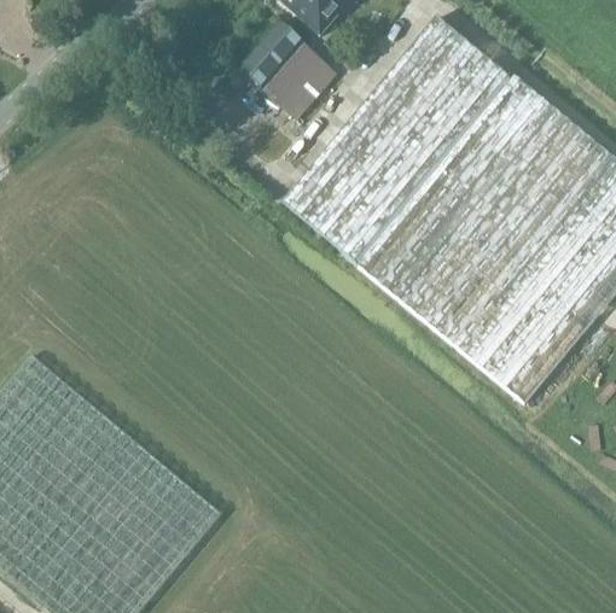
[(282,0),(321,35),(348,7),(347,6),(338,0),(282,0)]
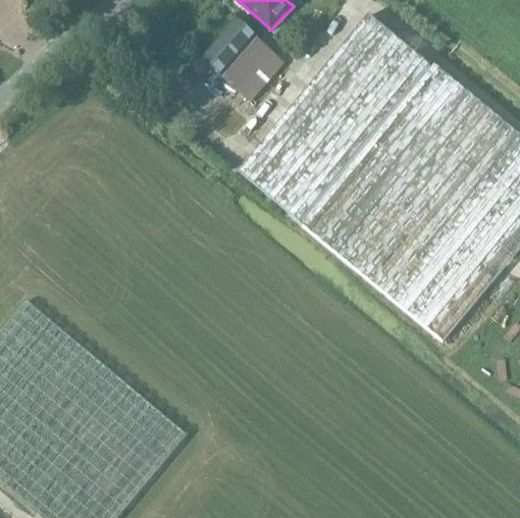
[(519,138),(372,15),(242,171),(445,341),(519,249),(519,138)]
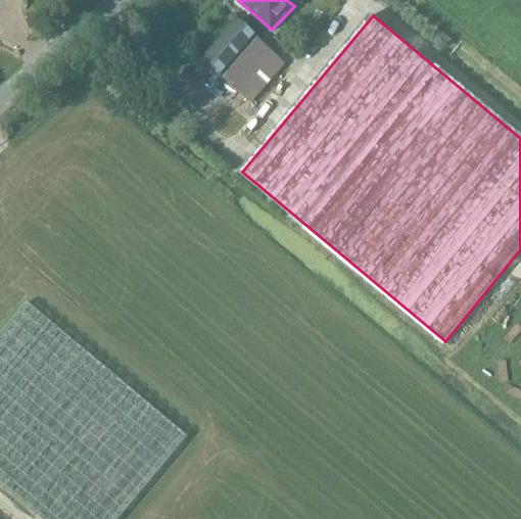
[(237,18),(202,58),(239,90),(273,50),(237,18)]
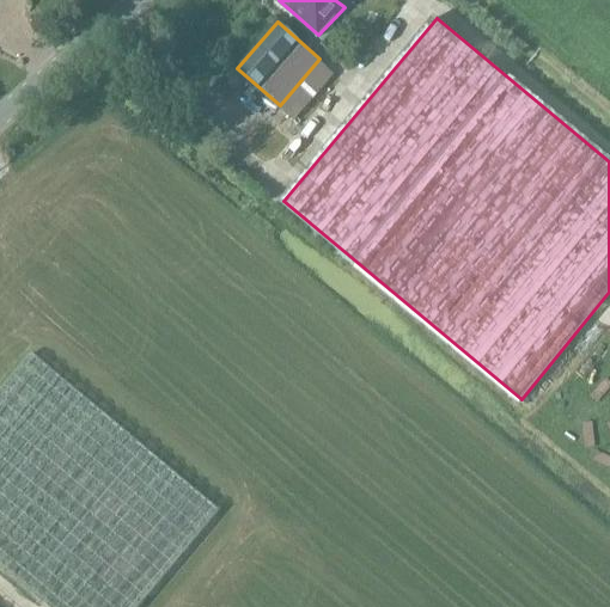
[(373,23),(352,49),(365,60),(386,32),(373,23)]
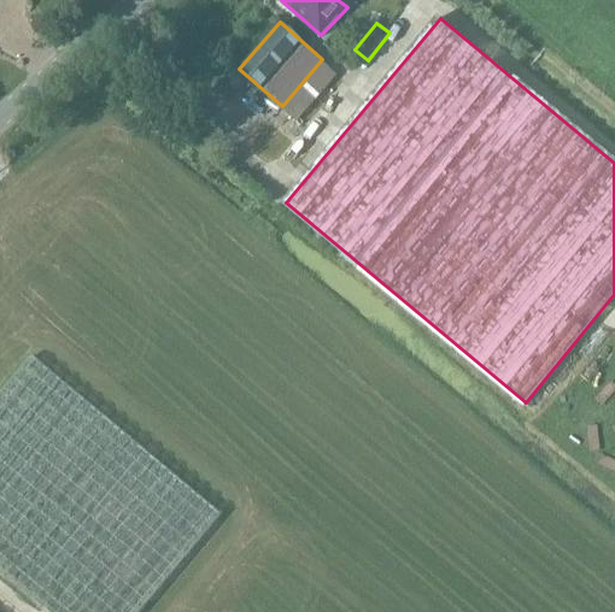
[(139,611),(222,513),(33,355),(0,394),(0,569),(51,611),(139,611)]
